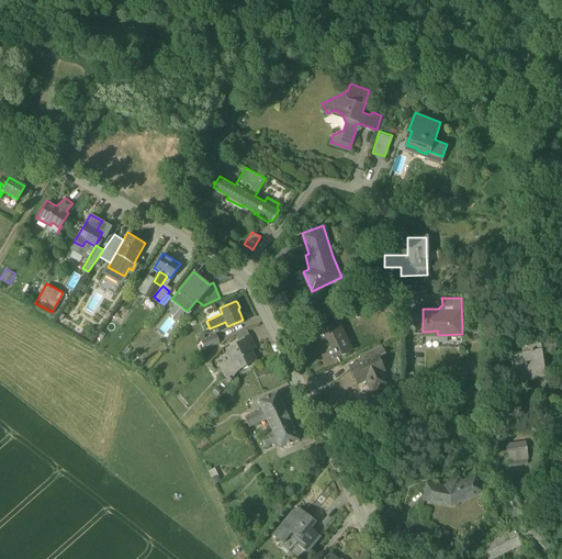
[(338,321),(329,325),(314,333),(318,344),(326,360),(338,355),(336,351),(349,345),(338,321)]
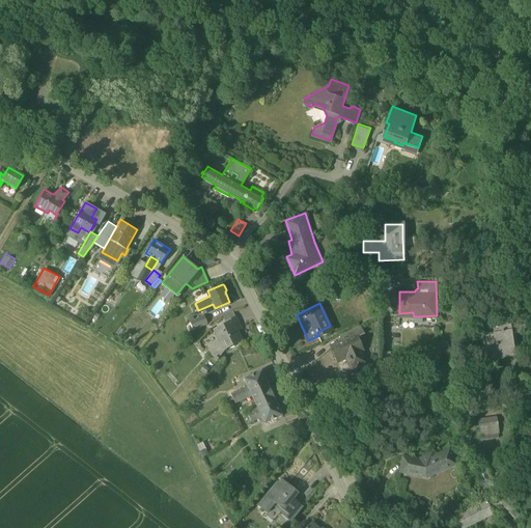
[(203,313),(190,320),(193,328),(207,321),(203,313)]
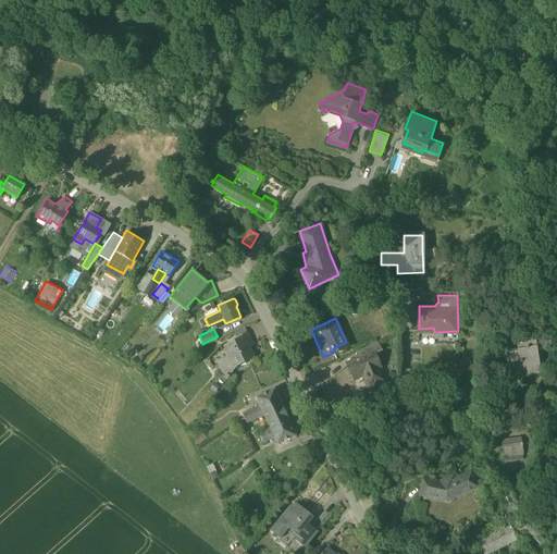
[(247,331),(236,335),(237,337),(224,344),(230,356),(219,361),(223,371),(226,373),(225,374),(229,377),(230,376),(229,374),(235,366),(240,364),(246,361),(246,360),(254,357),(248,345),(254,343),(247,331)]
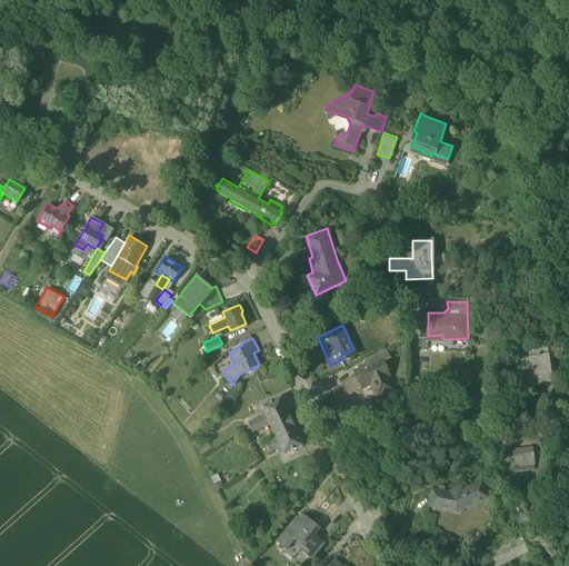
[(533,356),(517,358),(520,377),(526,377),(529,396),(530,396),(535,409),(547,406),(539,384),(552,381),(547,344),(532,346),(533,356)]
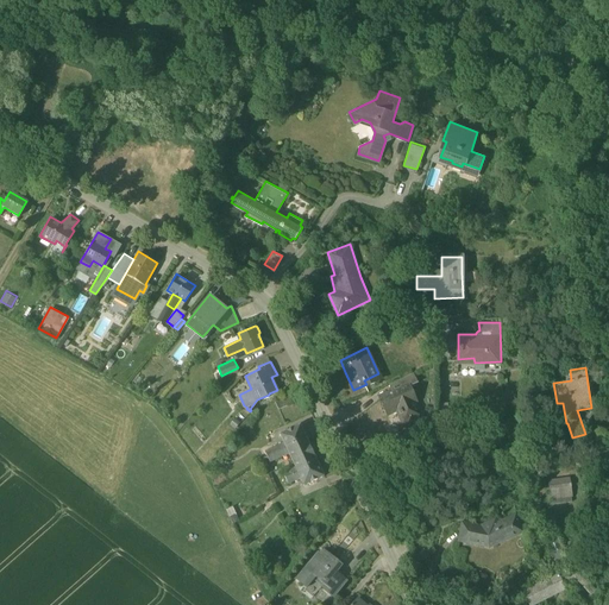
[(414,371),(401,377),(405,385),(418,379),(414,371)]
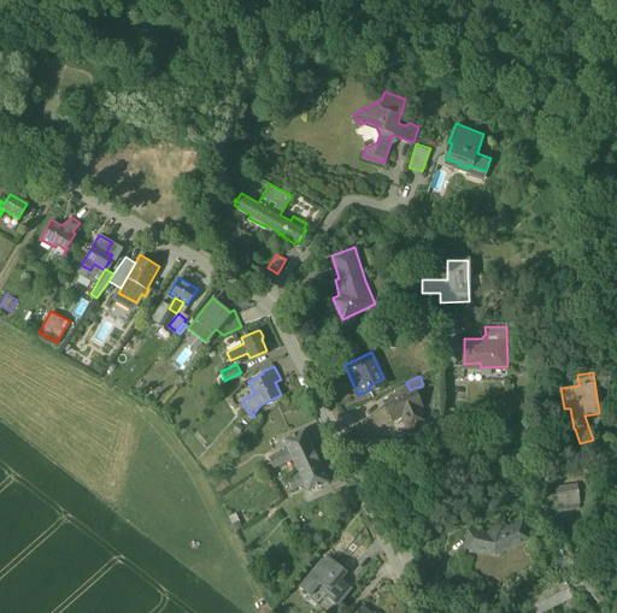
[(410,390),(401,395),(400,394),(385,401),(388,408),(393,406),(397,414),(405,410),(406,413),(404,413),(406,417),(407,417),(411,423),(425,417),(419,404),(421,402),(415,390),(424,385),(423,384),(410,390)]
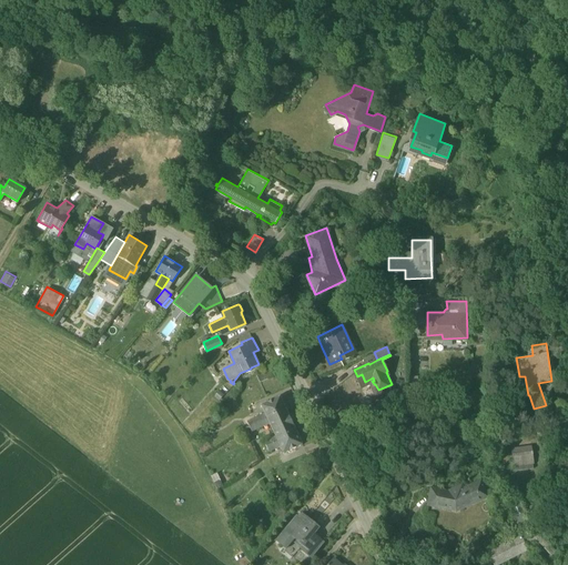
[(270,367),(256,373),(260,381),(266,377),(273,374),(270,367)]
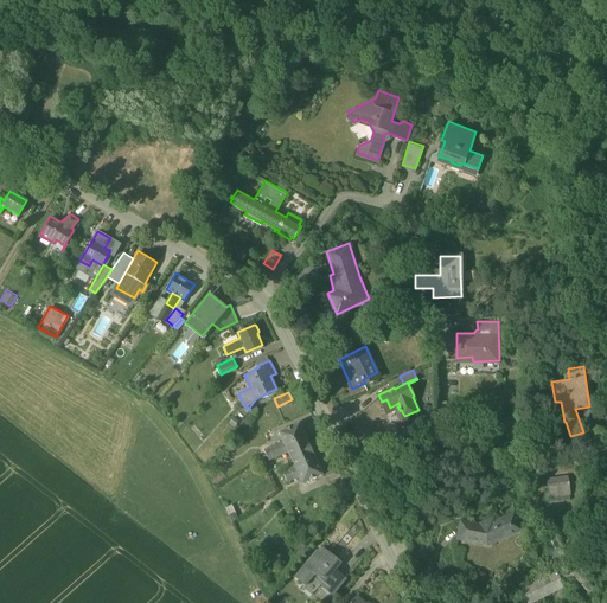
[(299,422),(279,431),(283,440),(286,444),(305,435),(299,422)]
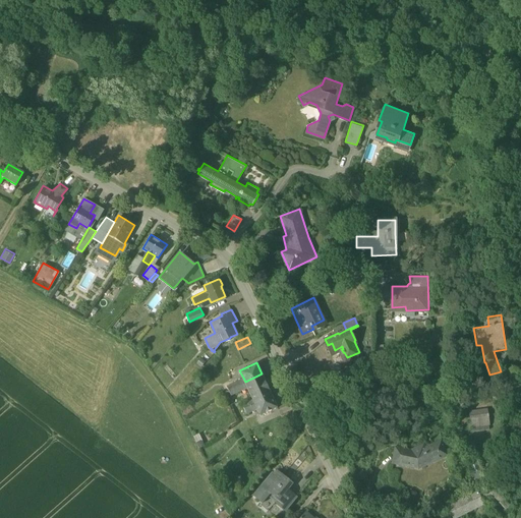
[(225,370),(230,380),(237,377),(232,366),(225,370)]
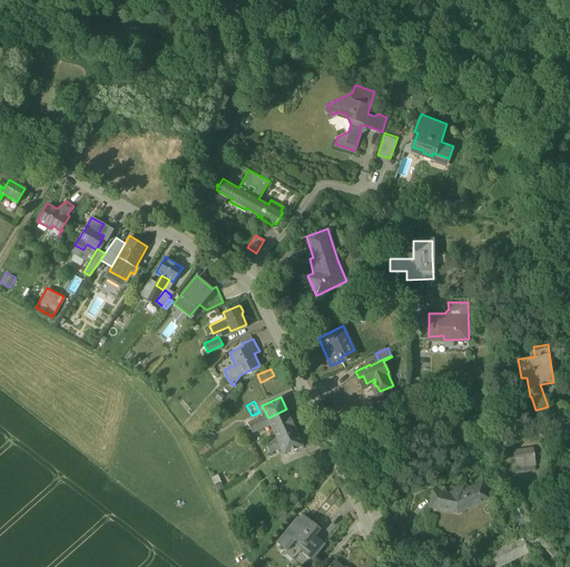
[(286,409),(268,418),(271,422),(274,429),(292,420),(290,416),(286,409)]
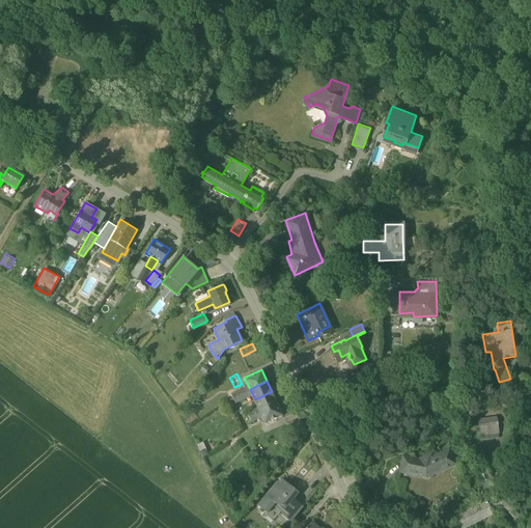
[(272,391),(255,399),(257,406),(259,411),(277,403),(272,391)]
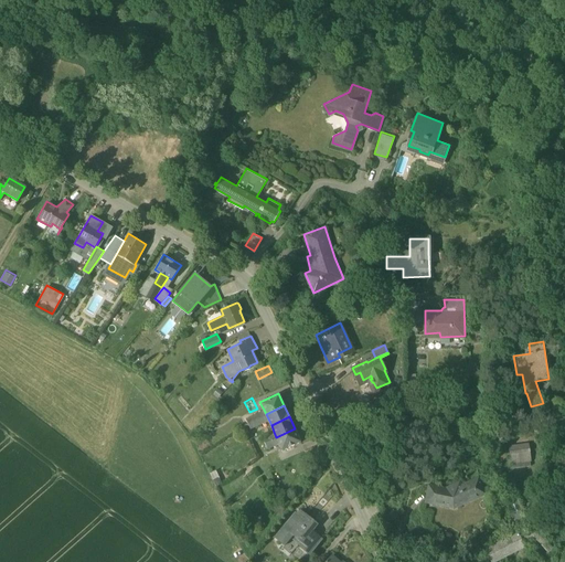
[(295,428),(276,437),(278,442),(283,449),(300,441),(299,438),(295,428)]
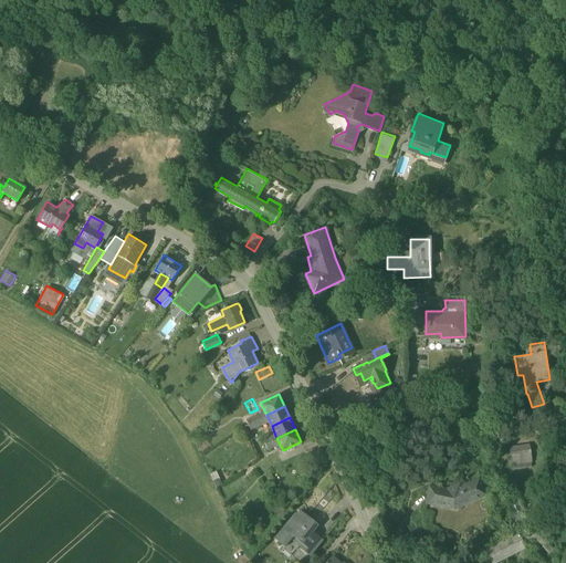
[(274,433),(263,438),(265,444),(276,438),(274,433)]
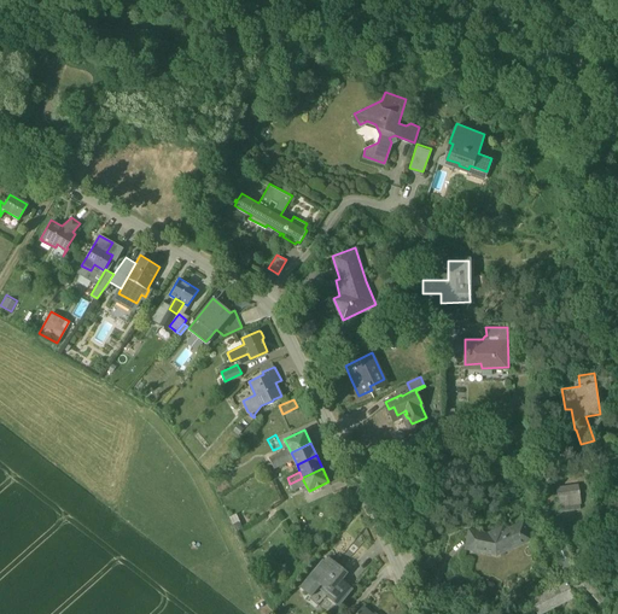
[(302,478),(290,484),(292,489),(304,483),(302,478)]
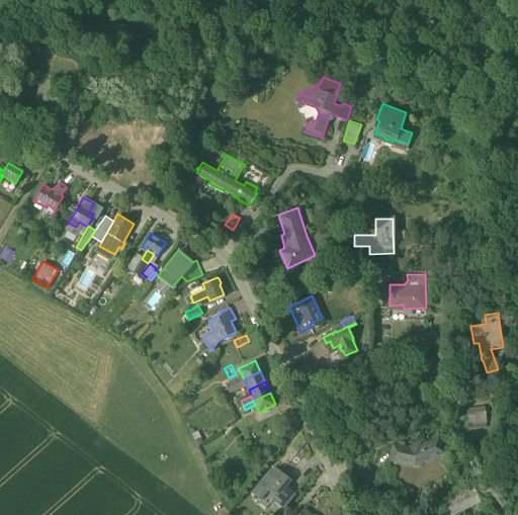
[(485,407),(466,409),(468,423),(469,423),(470,428),(487,425),(486,421),(487,421),(485,407)]
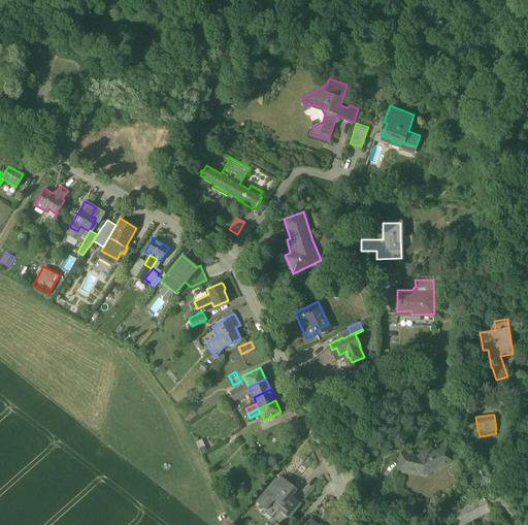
[(234,432),(227,437),(229,441),(234,438),(237,436),(234,432)]
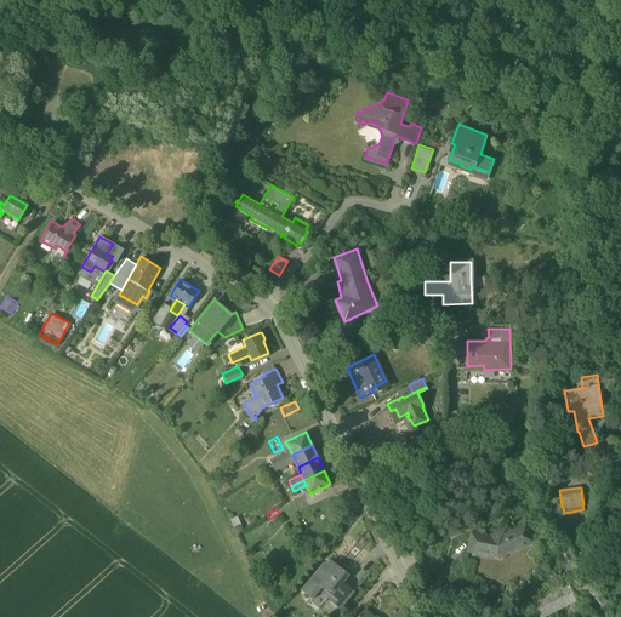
[(232,518),(238,531),(241,529),(237,515),(232,518)]
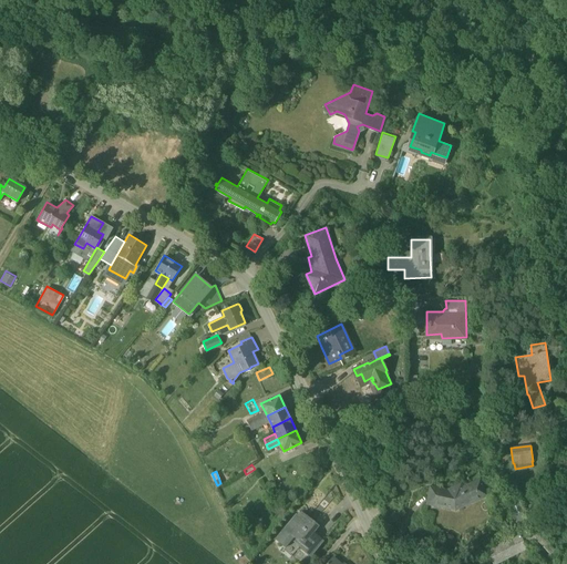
[(480,479),(462,486),(461,483),(446,490),(430,486),(426,504),(455,510),(486,494),(480,479)]
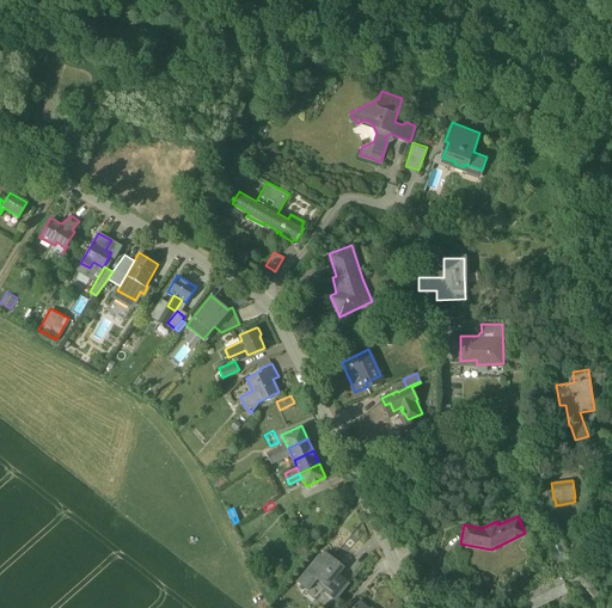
[(427,547),(421,534),(408,539),(414,552),(427,547)]
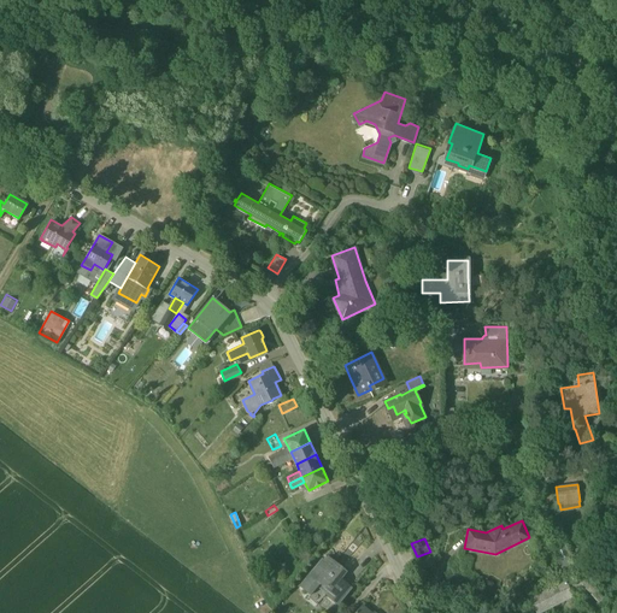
[(347,570),(328,555),(325,559),(323,558),(300,585),(311,595),(319,584),(330,593),(333,600),(338,603),(352,587),(341,577),(347,570)]
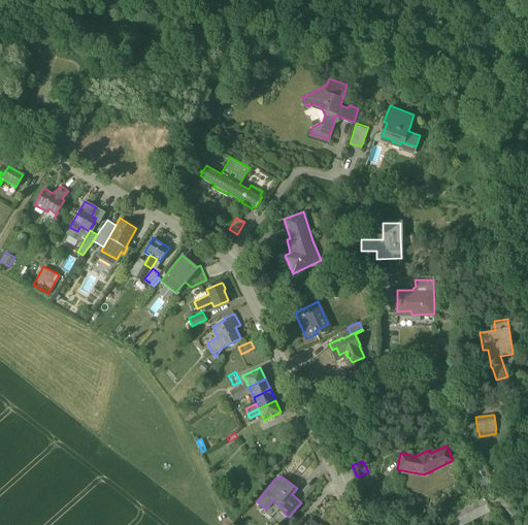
[(484,496),(455,512),(459,521),(487,505),(498,499),(507,510),(513,505),(507,499),(505,500),(499,494),(492,497),(491,496),(486,499),(485,498),(484,496)]
